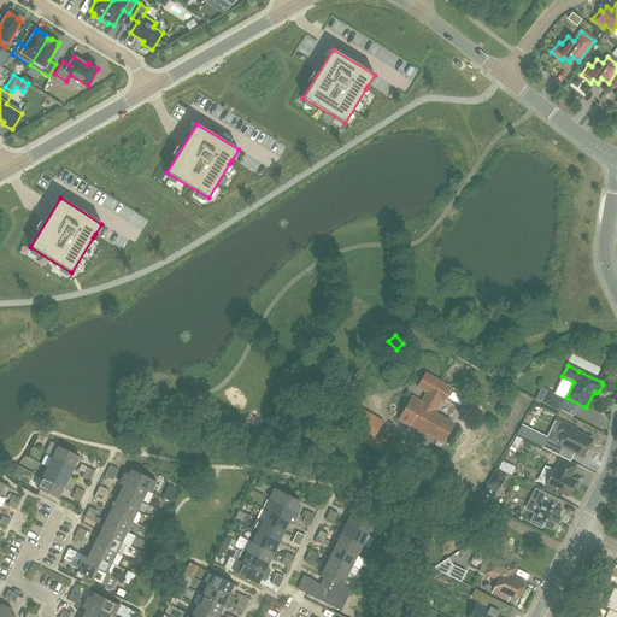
[(442,442),(453,423),(435,413),(451,387),(425,372),(419,383),(429,388),(436,393),(422,418),(416,430),(423,434),(424,432),(442,442)]
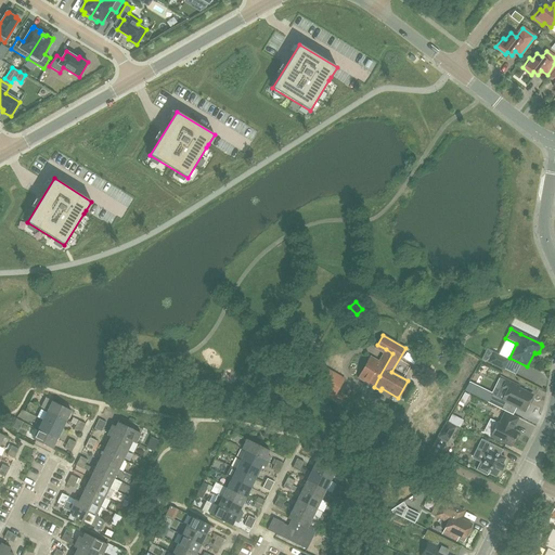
[(379,376),(392,353),(386,349),(379,362),(371,357),(358,377),(374,387),(379,376)]
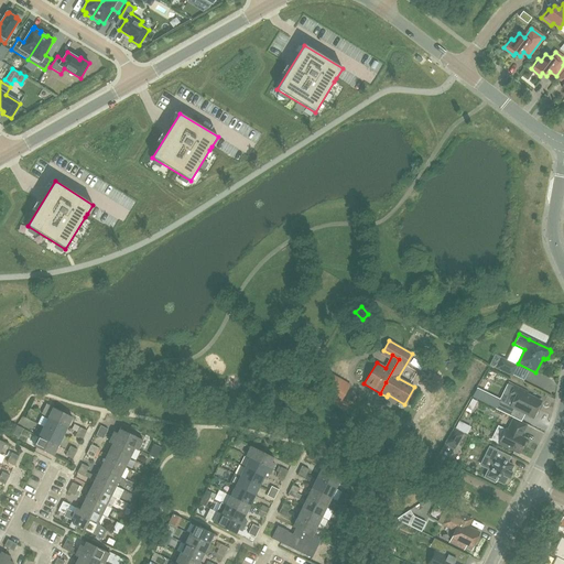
[(517,366),(501,358),(496,368),(512,376),(517,366)]
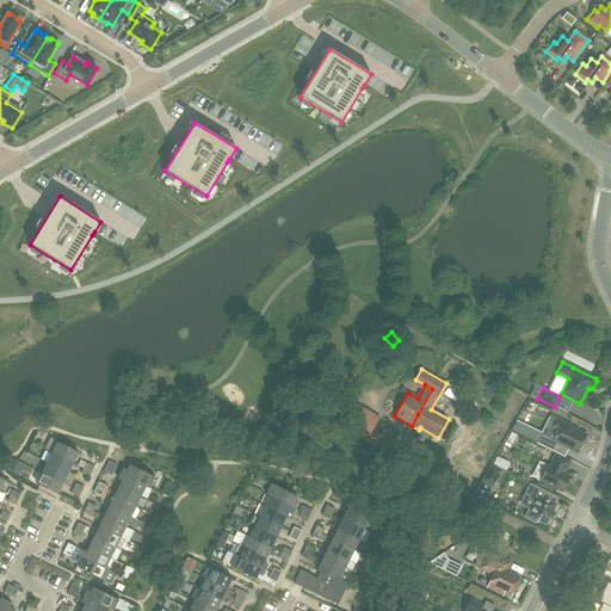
[(378,419),(353,403),(340,426),(374,445),(378,437),(370,433),(378,419)]
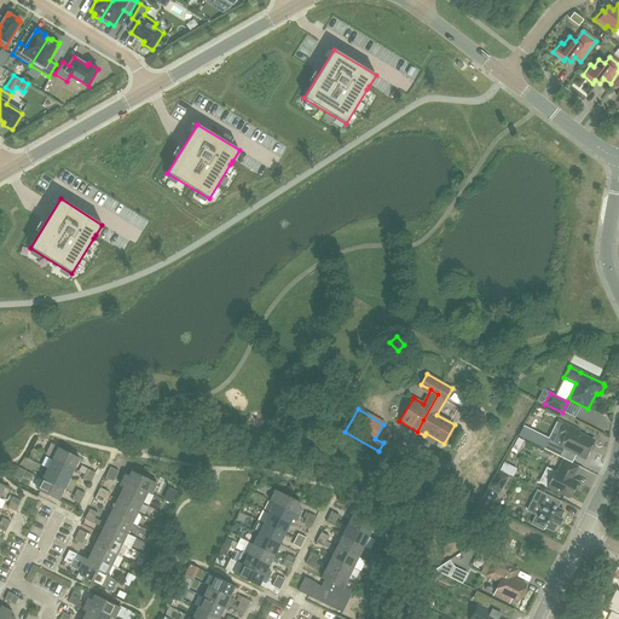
[(589,450),(594,441),(593,440),(593,441),(577,434),(579,431),(565,423),(560,434),(565,437),(561,445),(555,443),(549,439),(544,449),(561,457),(566,449),(585,458),(586,456),(588,456),(590,452),(589,450)]
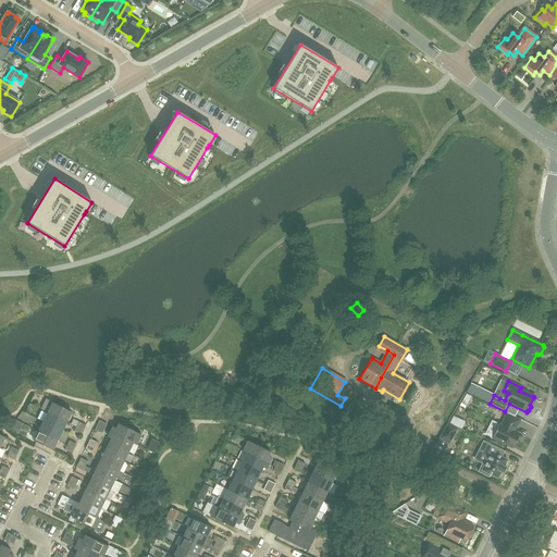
[(482,391),(473,386),(470,392),(479,396),(482,391)]
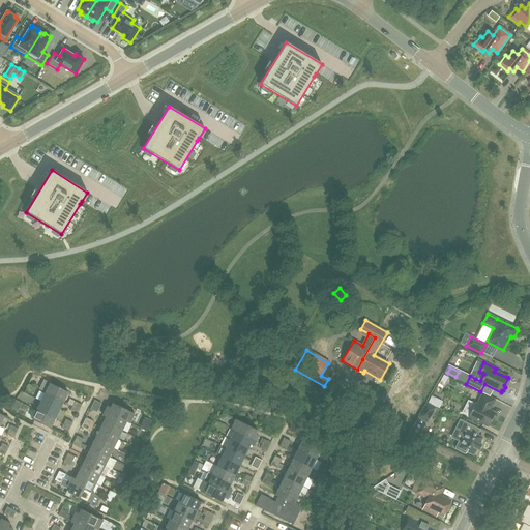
[(448,378),(443,375),(439,384),(443,386),(448,378)]
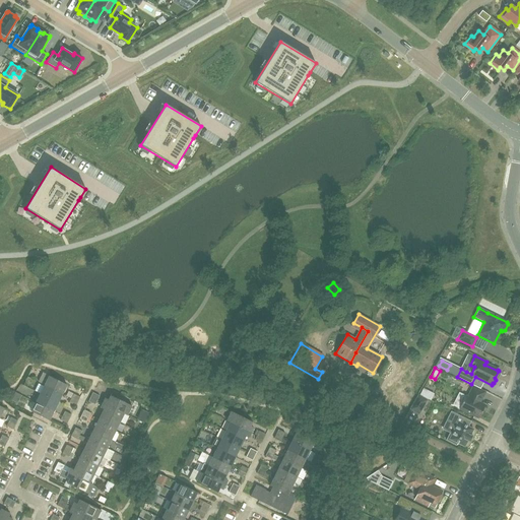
[(62,394),(66,385),(49,376),(44,385),(62,394)]
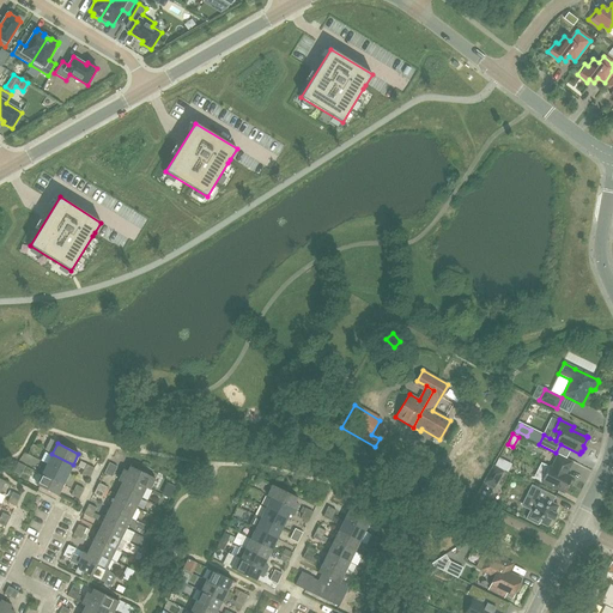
[(68,474),(73,465),(52,454),(47,465),(68,474)]
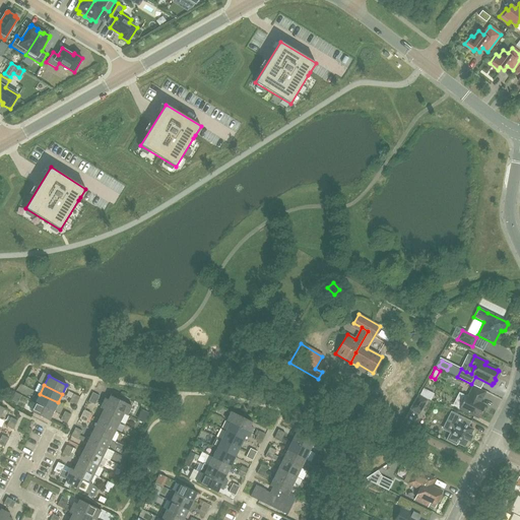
[(479,402),(484,392),(473,386),(468,397),(465,396),(459,408),(478,418),(484,405),(479,402)]
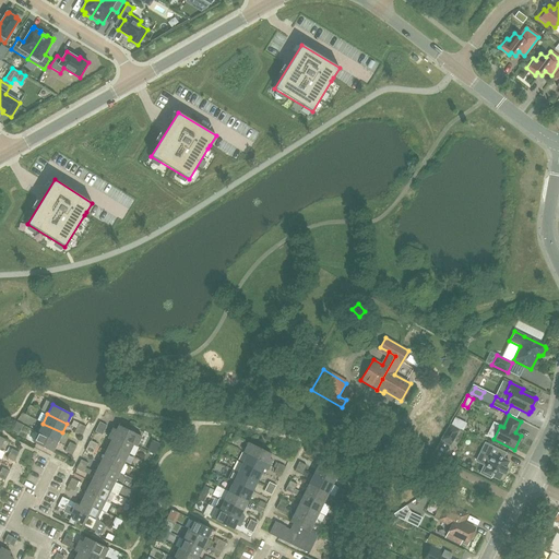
[(58,442),(62,432),(43,424),(38,432),(58,442)]
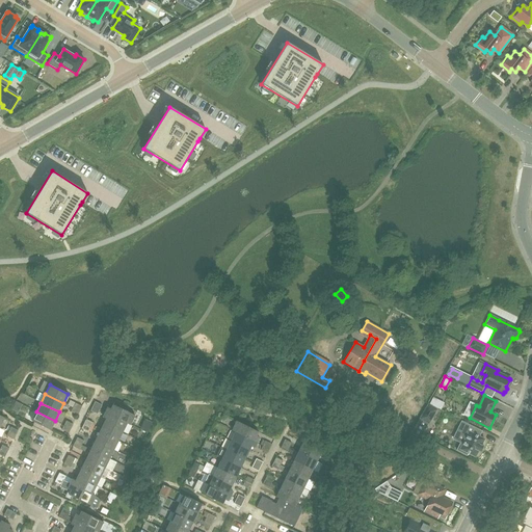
[(134,416),(112,404),(110,408),(107,407),(105,413),(127,423),(130,425),(134,416)]
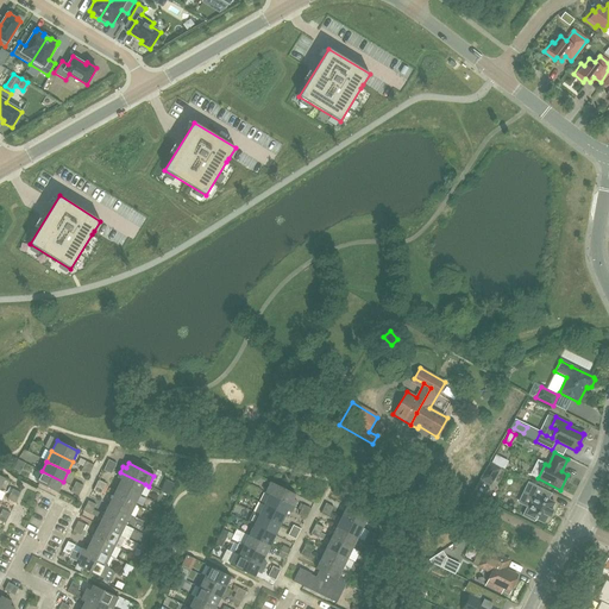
[(501,469),(490,463),(481,479),(472,495),(482,500),(501,469)]
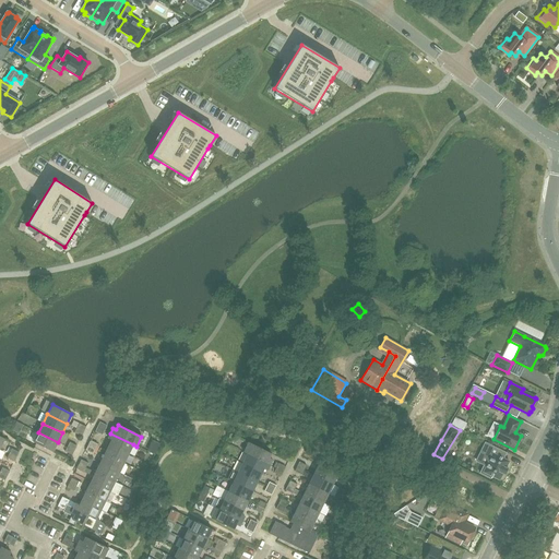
[(52,452),(58,442),(38,432),(33,442),(52,452)]
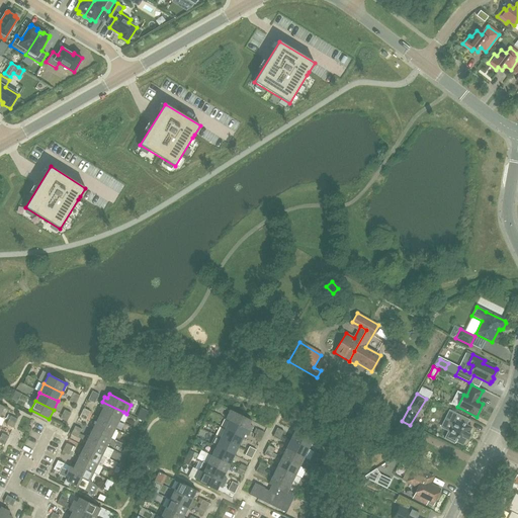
[(123,412),(102,402),(99,406),(103,408),(101,412),(119,421),(123,412)]
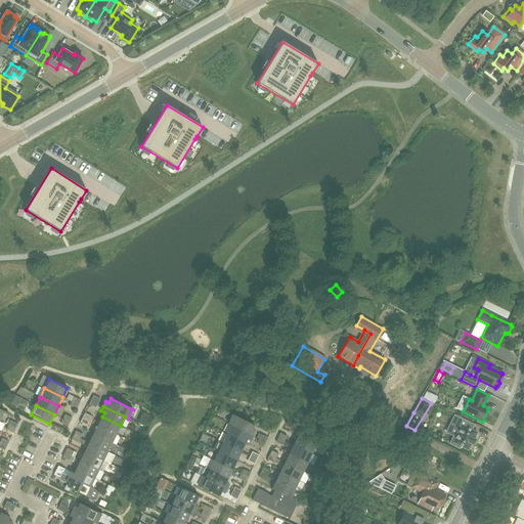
[(252,430),(254,426),(232,415),(228,424),(231,426),(253,436),(255,431),(252,430)]
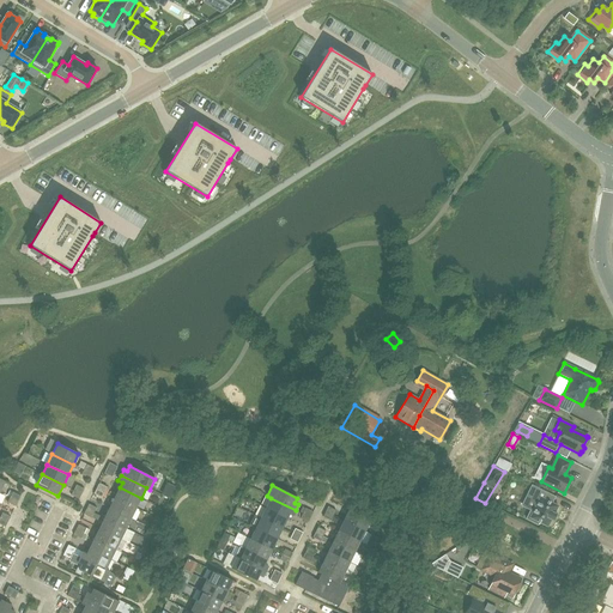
[(530,485),(533,486),(527,498),(538,503),(533,510),(530,509),(526,519),(536,523),(538,521),(545,526),(546,526),(547,525),(546,525),(550,519),(551,520),(554,513),(557,507),(558,507),(558,505),(557,505),(552,503),(556,497),(532,485),(530,485)]
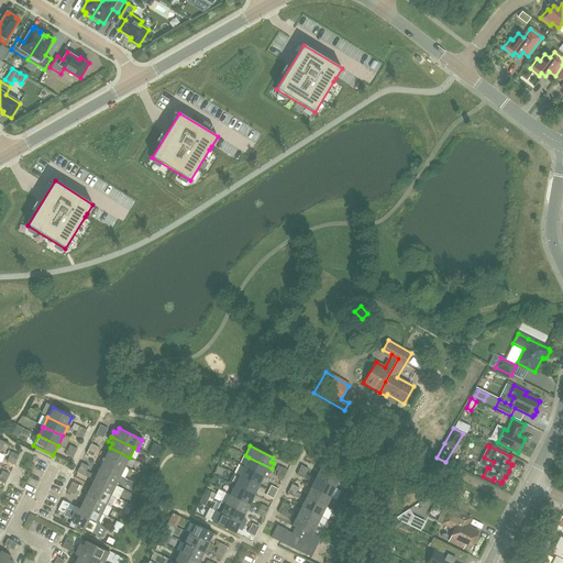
[(124,466),(130,457),(110,448),(106,456),(124,466)]
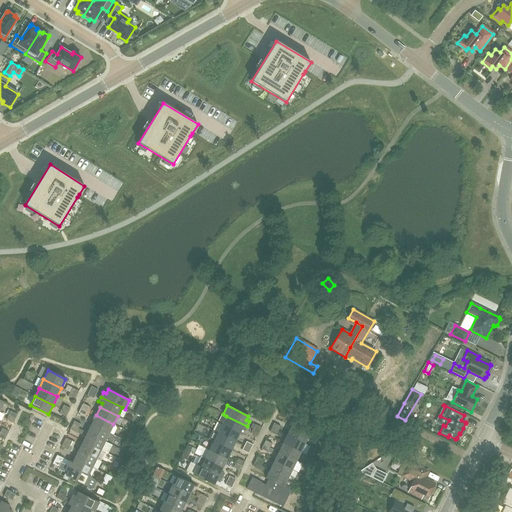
[(113,424),(96,415),(91,424),(109,433),(113,424)]
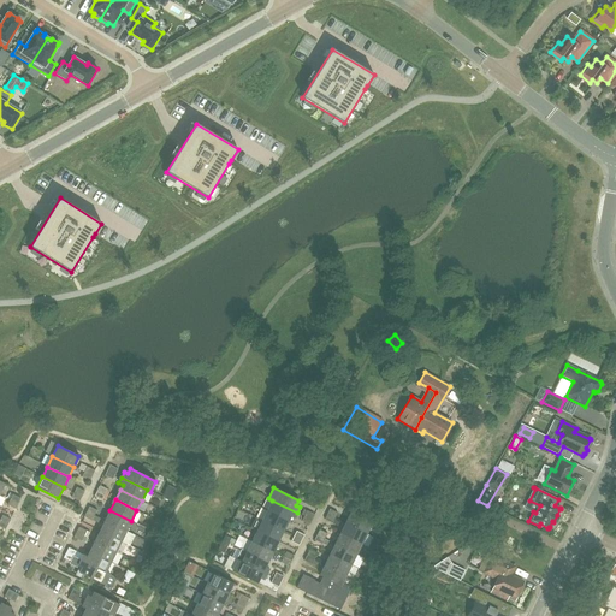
[(272,501),(267,510),(289,521),(291,516),(295,519),(297,513),(272,501)]
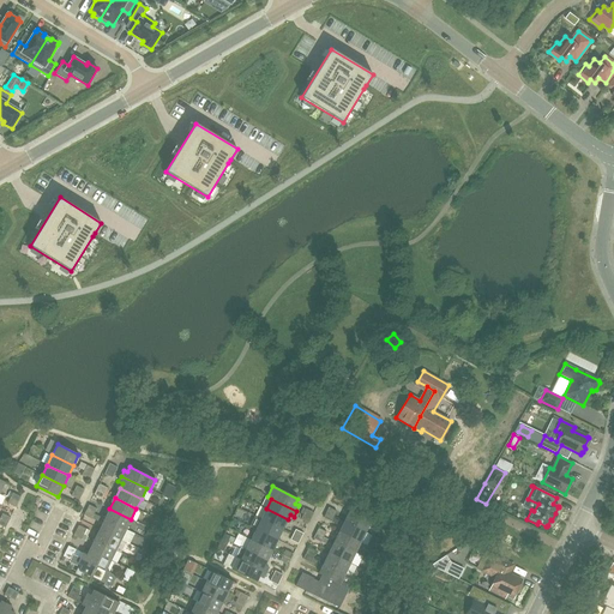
[(131,519),(109,509),(104,519),(126,529),(131,519)]
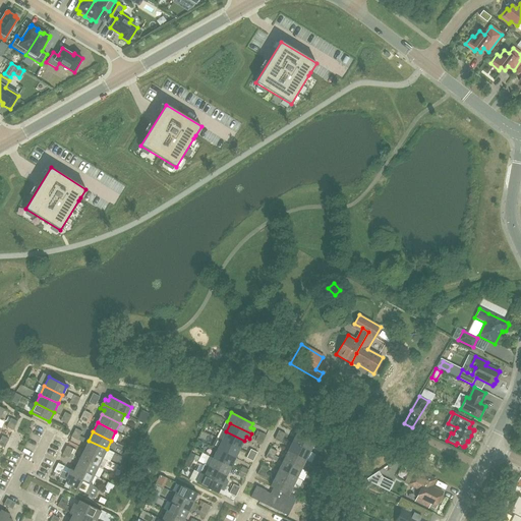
[(244,441),(226,431),(222,441),(239,449),(244,441)]
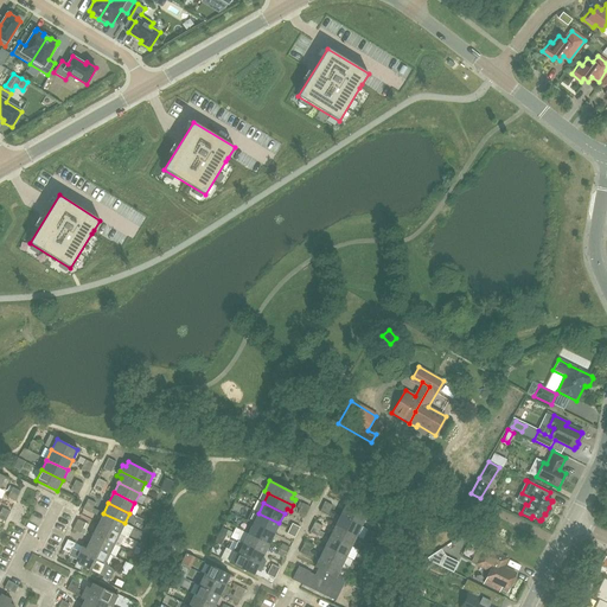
[(366,516),(345,505),(340,516),(360,525),(366,516)]
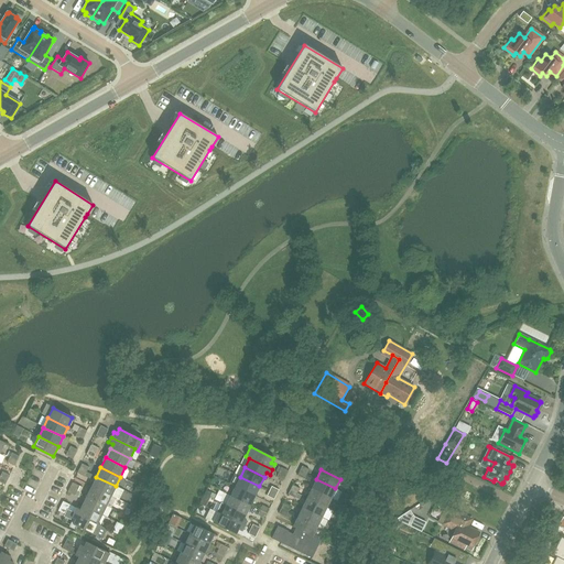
[(116,486),(96,477),(91,486),(111,496),(116,486)]
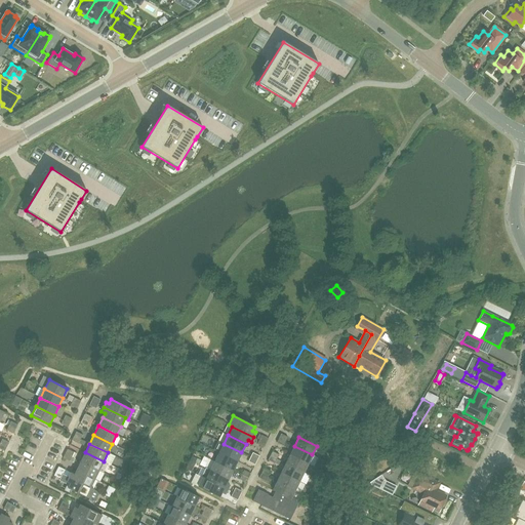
[(237,461),(241,452),(224,444),(218,452),(237,461)]
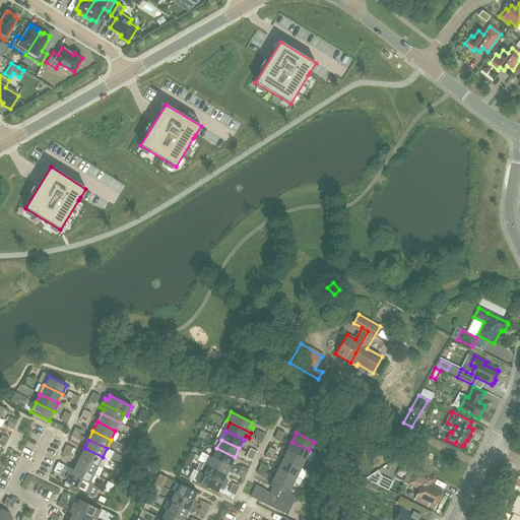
[(309,450),(291,442),(286,450),(305,459),(309,450)]
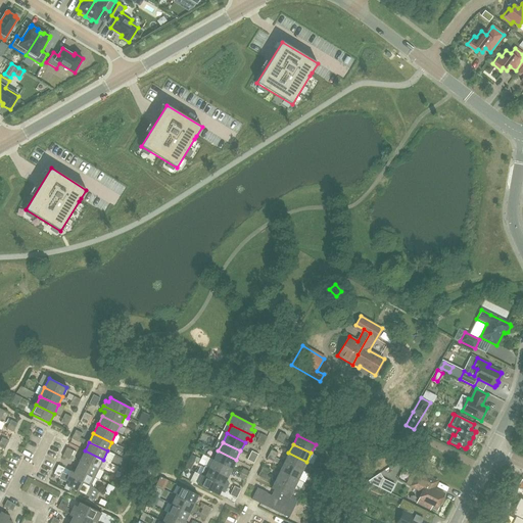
[(106,462),(103,460),(85,450),(80,460),(98,469),(102,471),(106,462)]
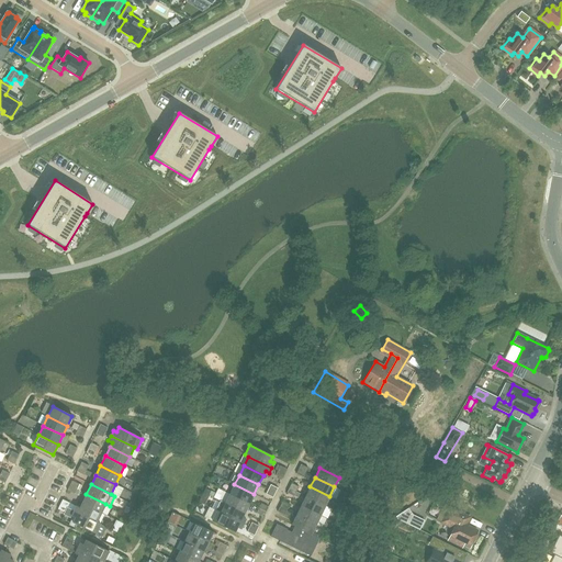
[(249,504),(254,494),(234,484),(229,494),(249,504)]
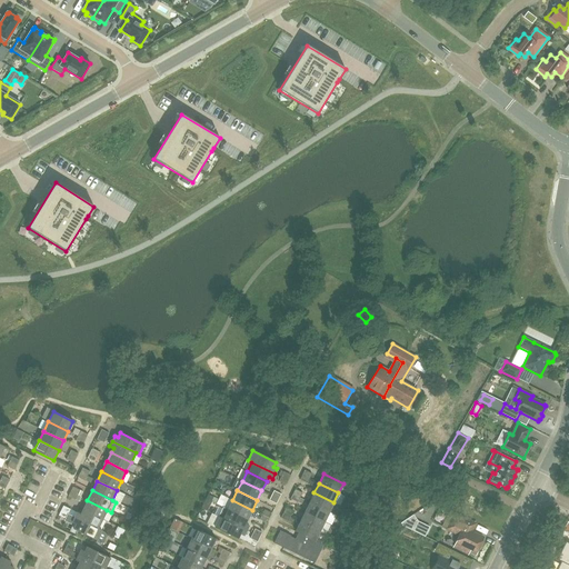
[(329,512),(333,502),(313,492),(309,502),(329,512)]
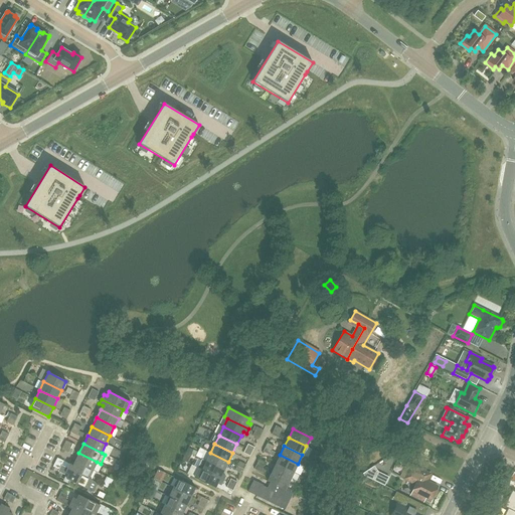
[(97,462),(78,453),(74,462),(93,470),(97,462)]
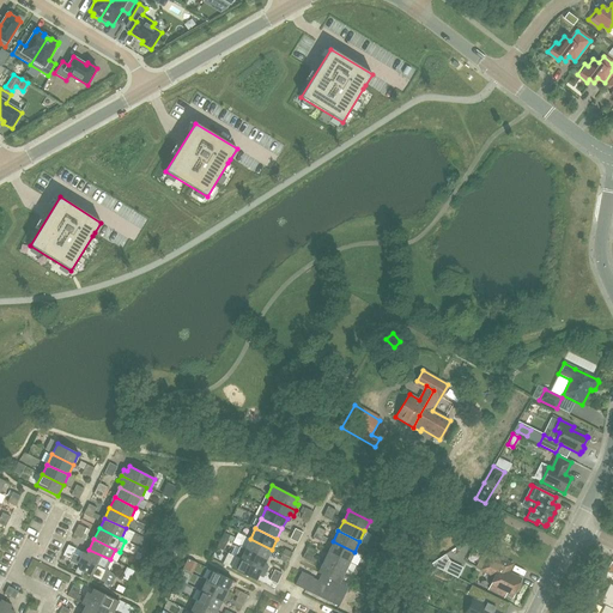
[(272,550),(250,539),(246,550),(267,559),(272,550)]
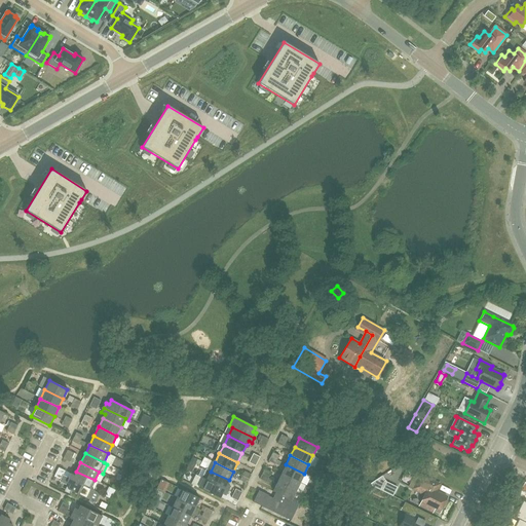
[(304,474),(286,464),(282,474),(300,482),(304,474)]
